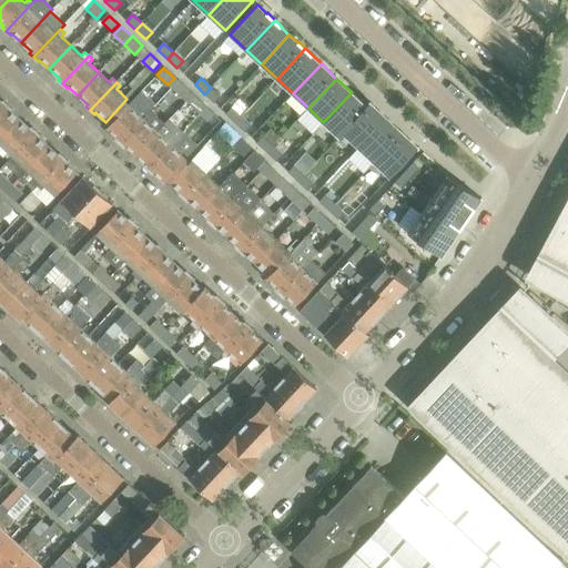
[(192,93),(183,85),(175,92),(185,101),(192,93)]
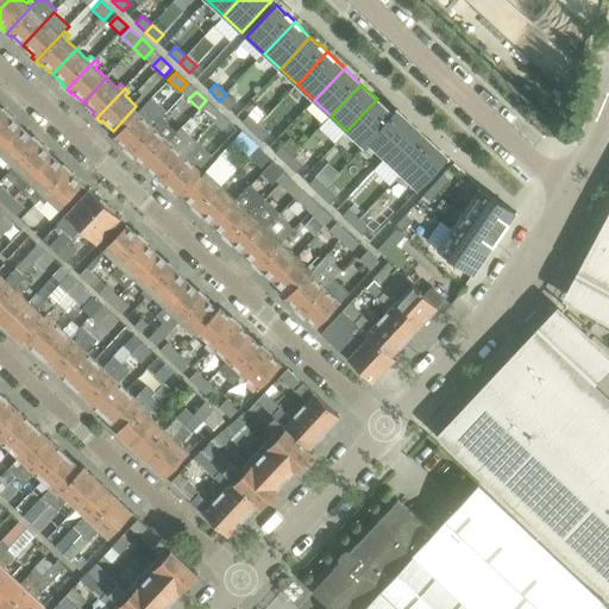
[(219,101),(230,111),(237,104),(226,94),(219,101)]
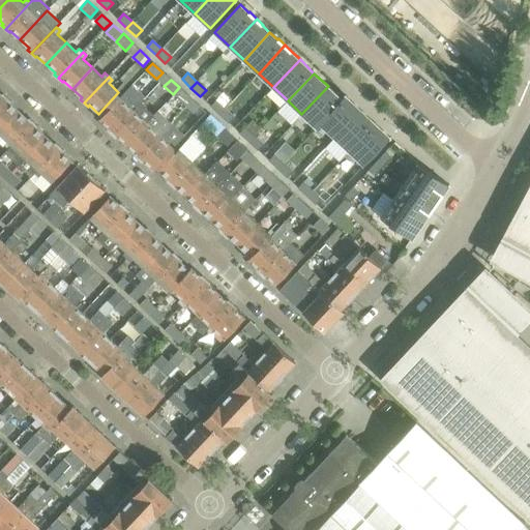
[(109,129),(112,134),(140,102),(145,97),(131,85),(99,119),(110,128),(109,129)]
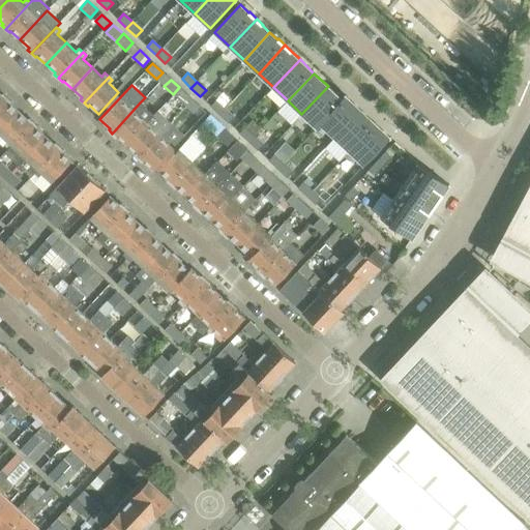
[(301,114),(317,127),(346,96),(345,95),(342,99),(328,86),(301,114)]
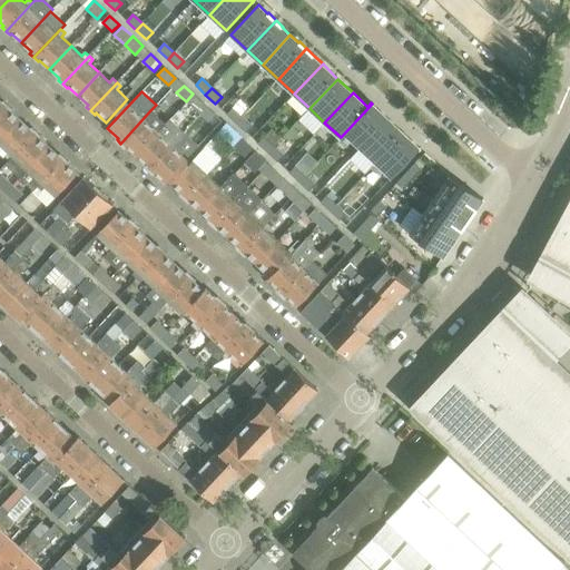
[(207,107),(193,94),(186,101),(199,115),(207,107)]
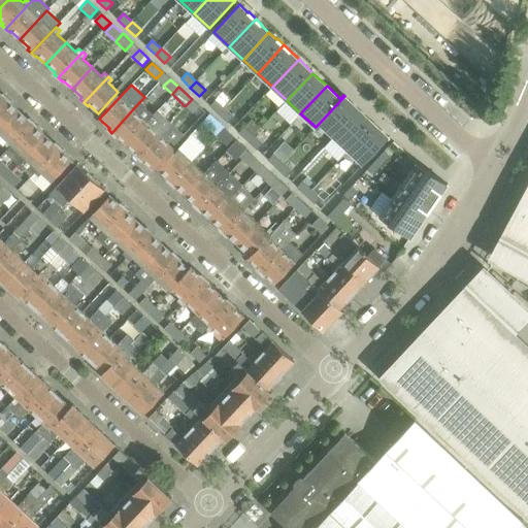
[(316,127),(317,128),(320,124),(333,137),(359,109),(344,96),(316,127)]
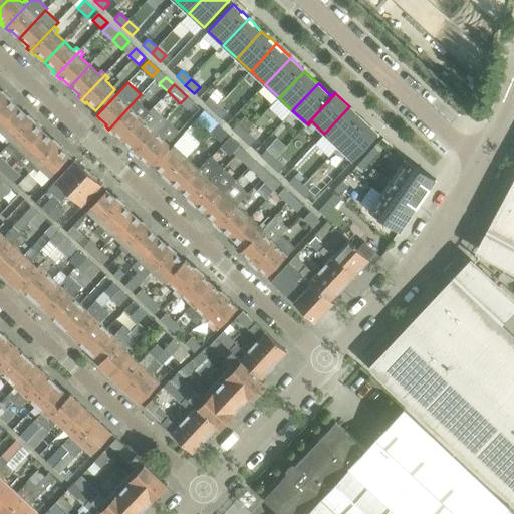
[(0,127),(18,109),(10,101),(11,99),(7,95),(0,102),(0,127)]
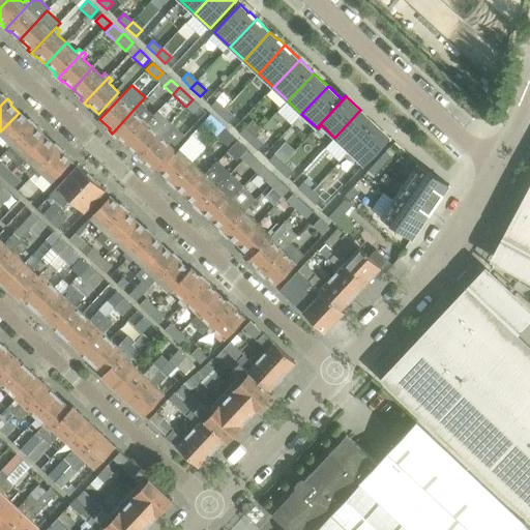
[(206,112),(193,99),(185,107),(200,119),(206,112)]
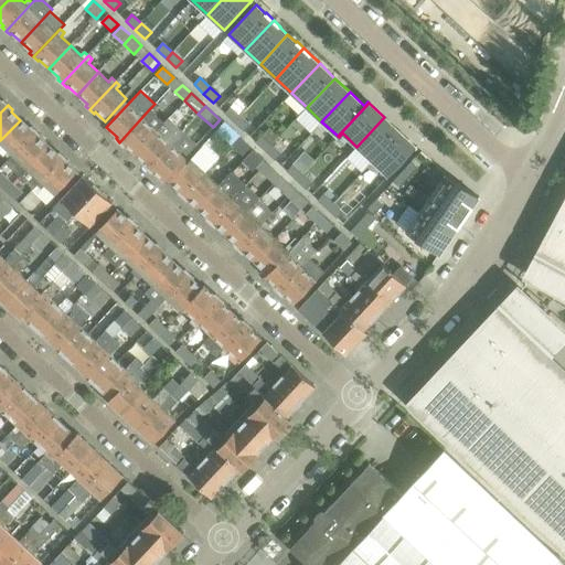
[(241,116),(231,107),(225,114),(234,123),(241,116)]
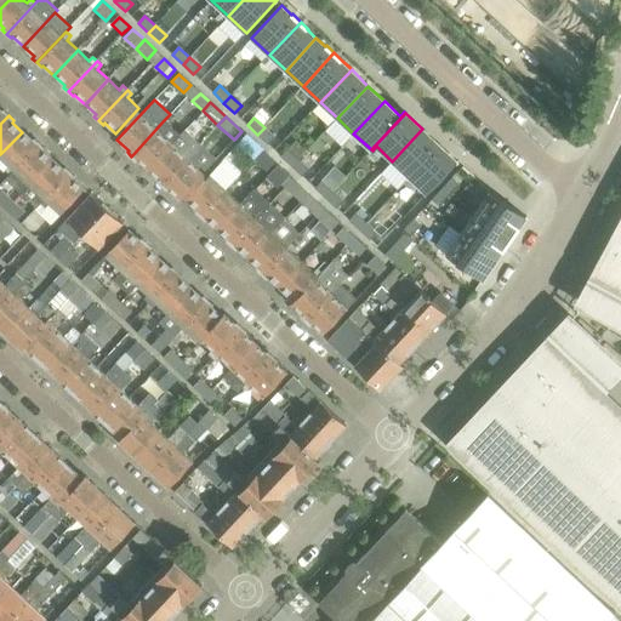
[(138,159),(148,169),(180,135),(164,120),(131,157),(136,161),(138,159)]
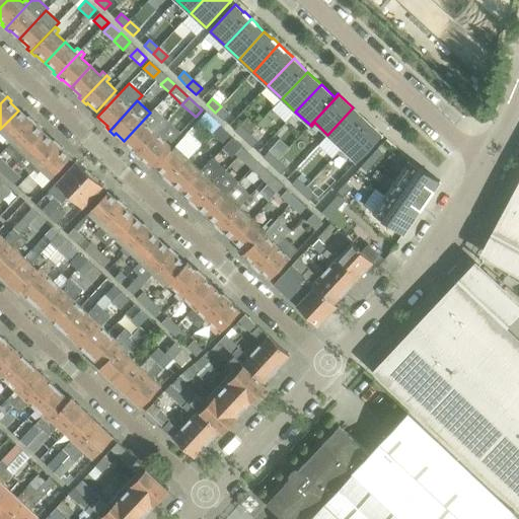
[(215,113),(224,121),(230,115),(221,106),(215,113)]
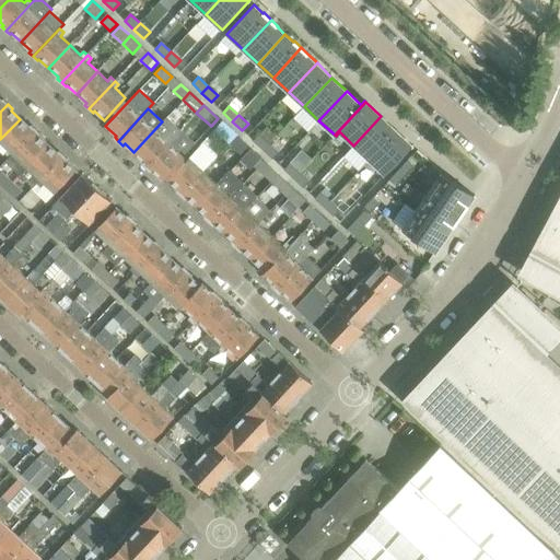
[(147,167),(182,129),(167,116),(162,121),(133,152),(143,161),(142,163),(147,167)]
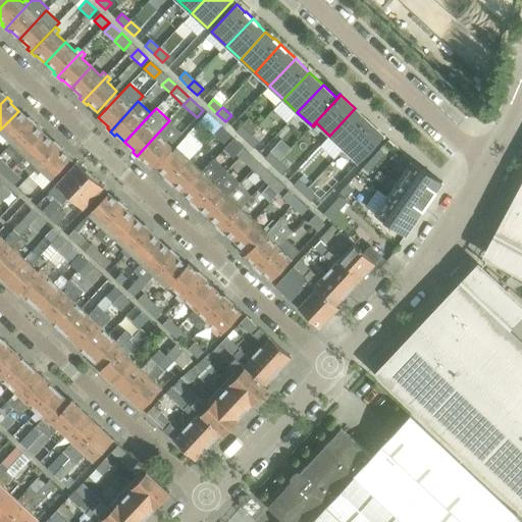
[(329,136),(344,149),(369,121),(355,108),(329,136)]
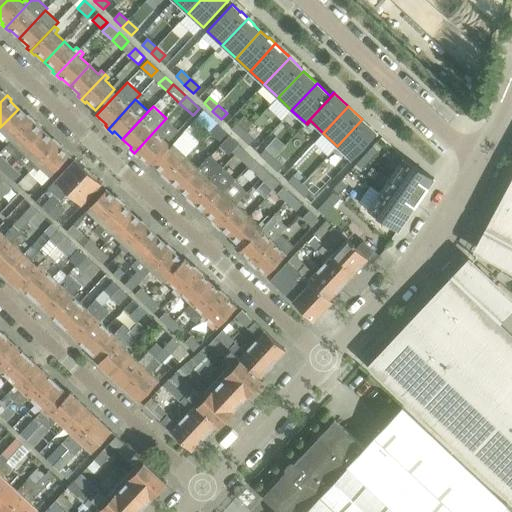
[(8,144),(32,119),(28,115),(27,117),(18,109),(0,127),(0,130),(8,137),(4,141),(8,144)]
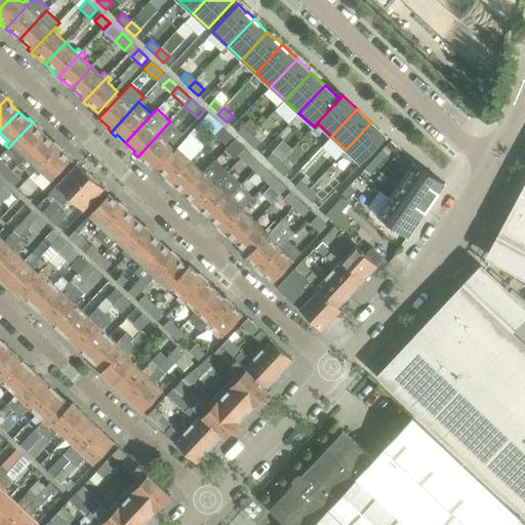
[(221,128),(208,115),(201,123),(214,135),(221,128)]
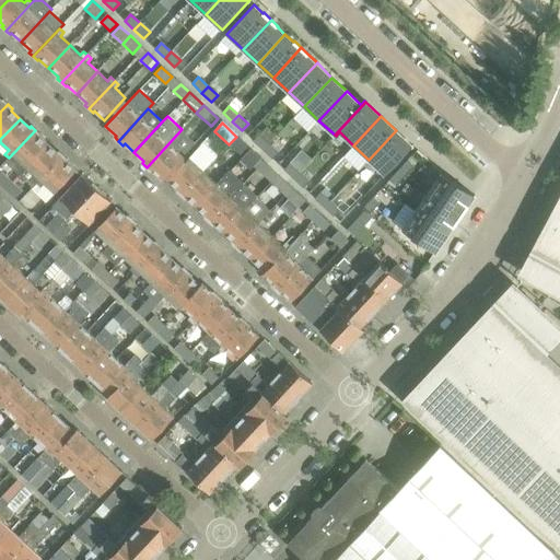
[(162,178),(196,142),(182,129),(147,167),(151,172),(152,170),(162,178)]
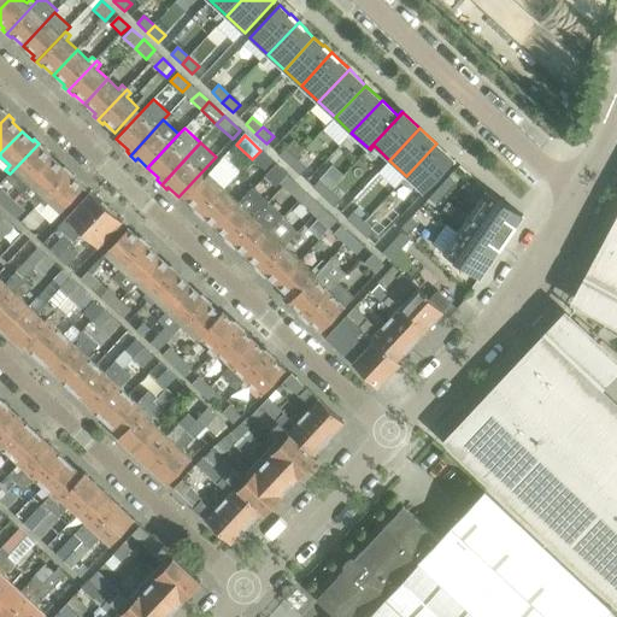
[(5,178),(21,192),(52,159),(42,150),(43,148),(39,144),(10,174),(5,178)]
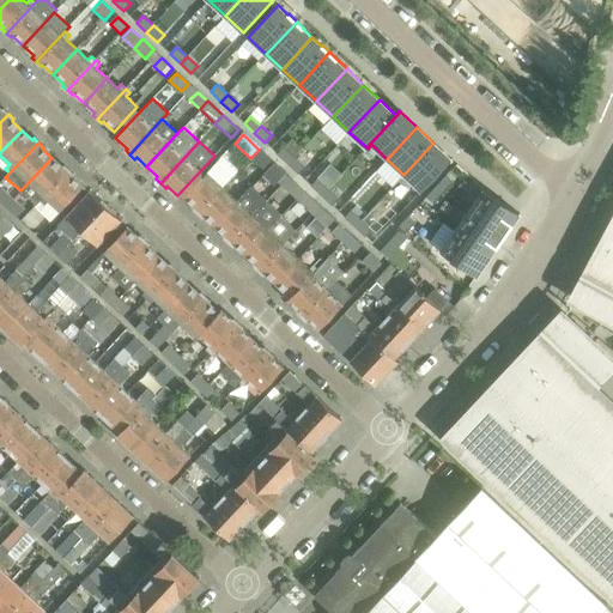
[(404,175),(422,192),(451,159),(434,143),(404,175)]
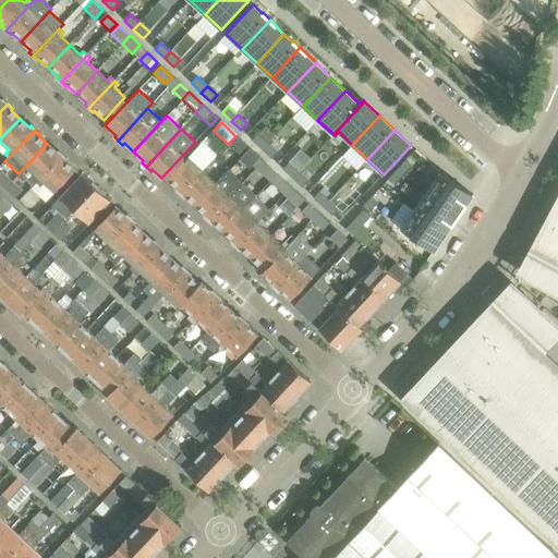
[(268,143),(258,134),(253,141),(262,149),(268,143)]
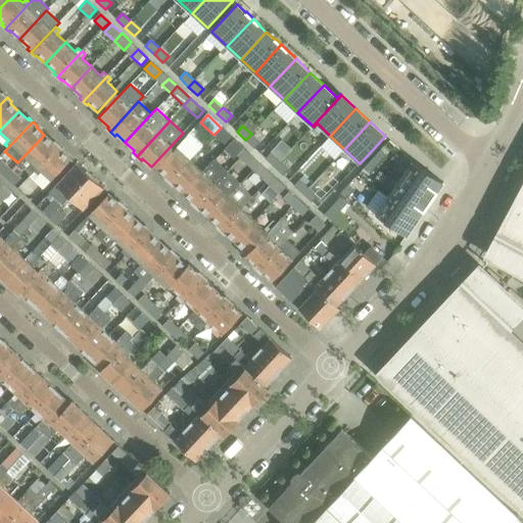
[(231,136),(221,128),(214,135),(223,144),(231,136)]
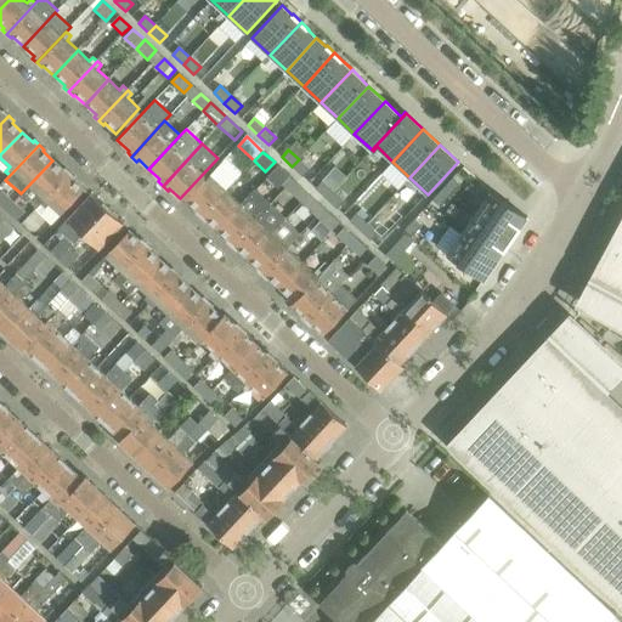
[(292,167),(303,176),(310,169),(299,159),(292,167)]
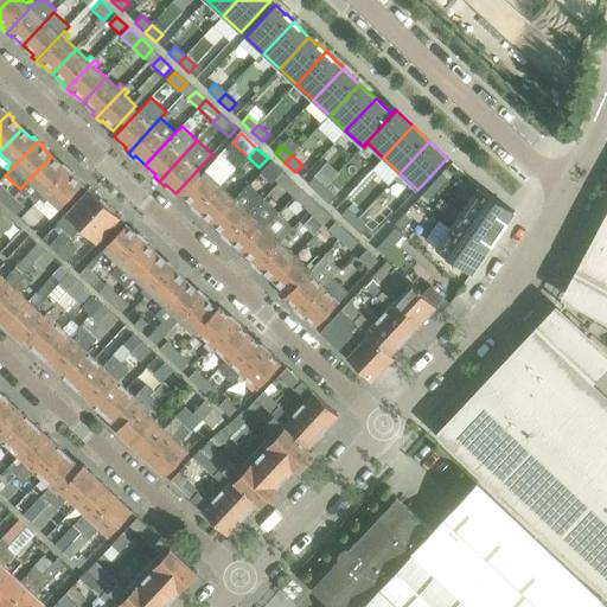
[(20,189),(36,203),(68,170),(63,165),(62,166),(51,157),(20,189)]
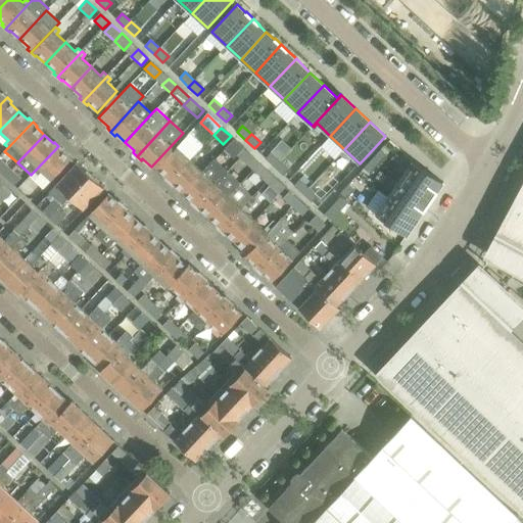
[(235,156),(243,147),(233,139),(226,148),(235,156)]
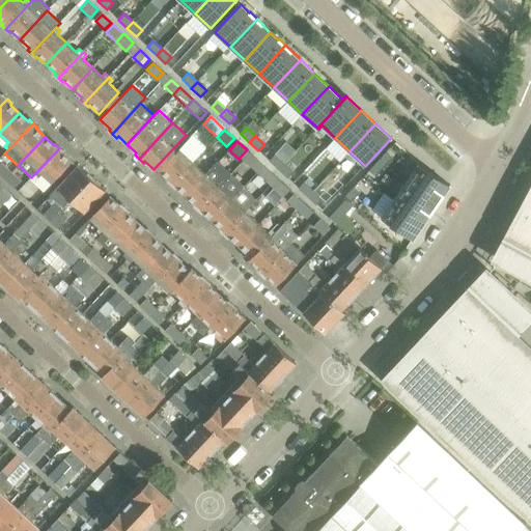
[(45,192),(72,163),(62,154),(63,151),(59,148),(31,177),(30,178),(45,192)]
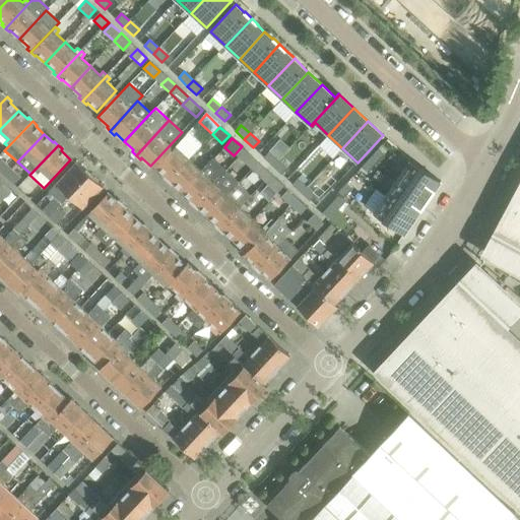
[(165,177),(168,181),(189,158),(176,147),(156,168),(166,176),(165,177)]
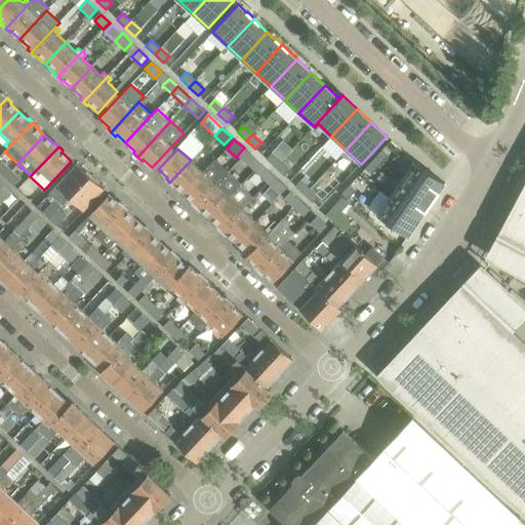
[(379,165),(389,156),(382,150),(373,159),(379,165)]
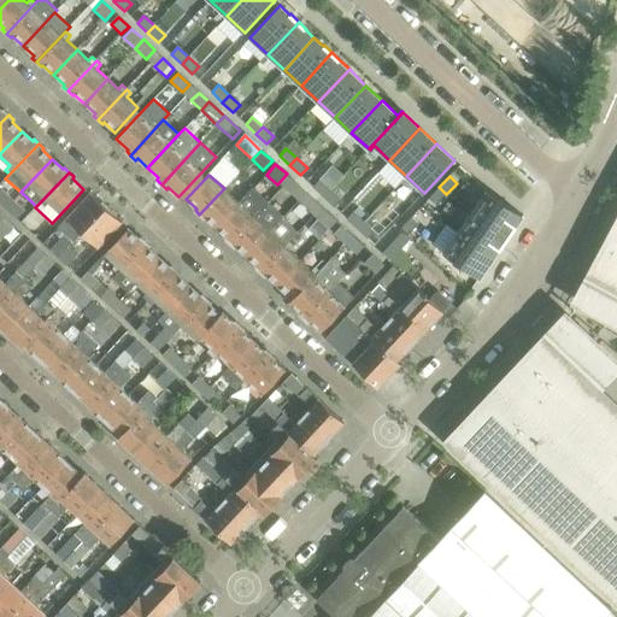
[(306,193),(291,178),(283,187),(298,201),(306,193)]
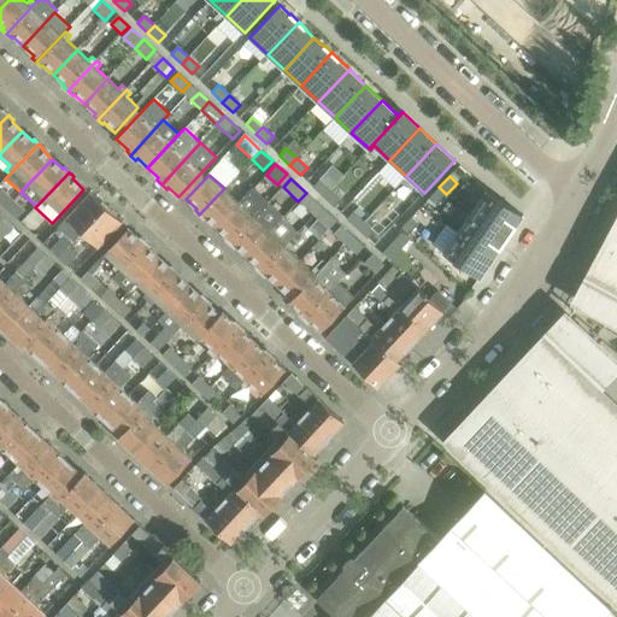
[(330,189),(319,180),(313,187),(323,197),(330,189)]
